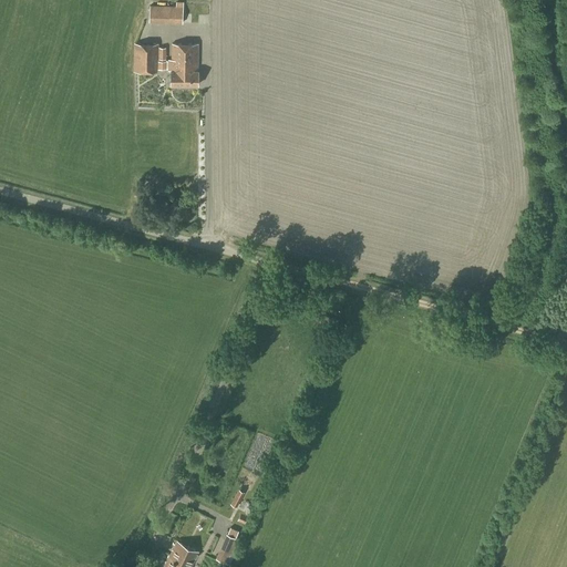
[(183,23),(183,7),(150,6),(148,22),(183,23)]
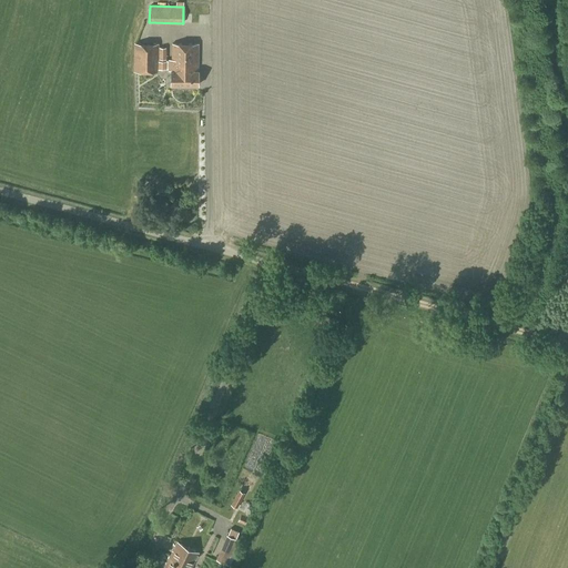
[(158,72),(159,43),(134,43),(133,72),(158,72)]
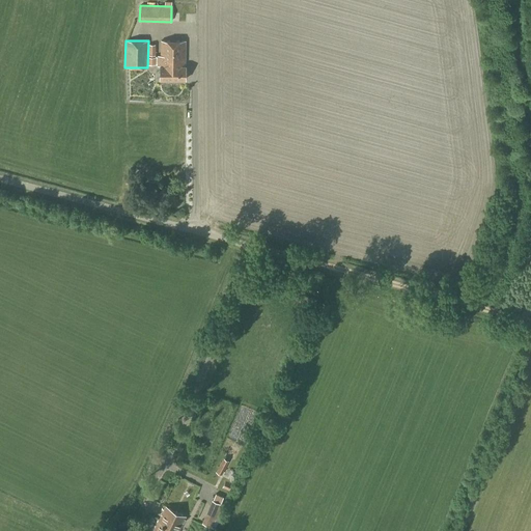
[(185,66),(186,40),(160,40),(160,58),(157,58),(157,66),(160,66),(159,80),(185,80),(185,66)]
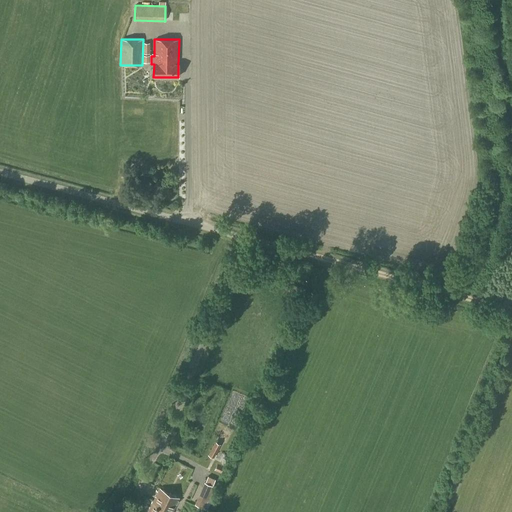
[(231,445),(235,434),(225,430),(221,441),(231,445)]
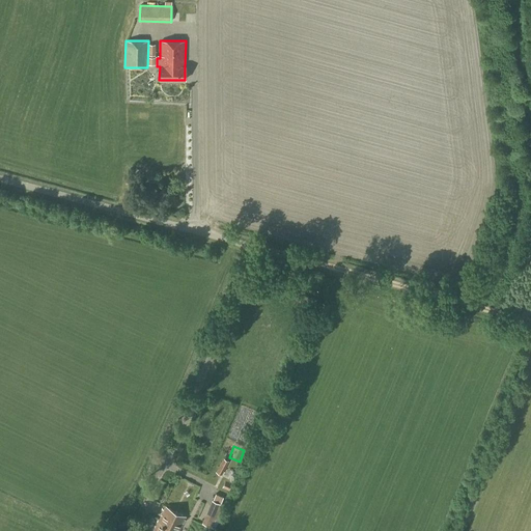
[(222,476),(229,462),(223,457),(216,472),(222,476)]
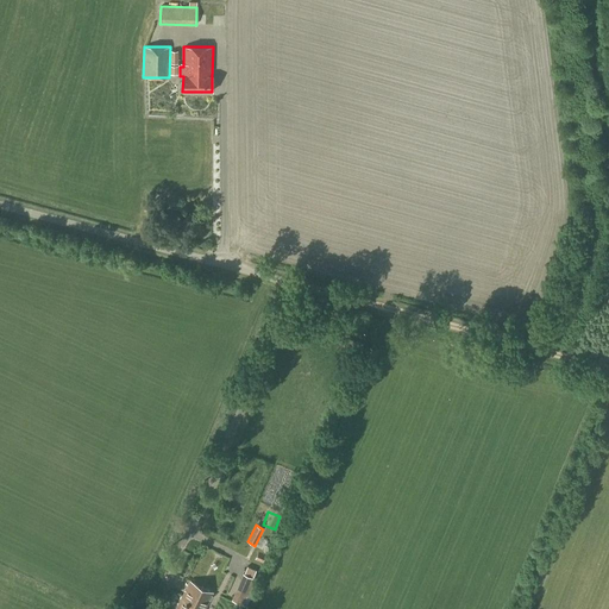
[(263,564),(263,563),(265,556),(259,553),(256,560),(263,564)]
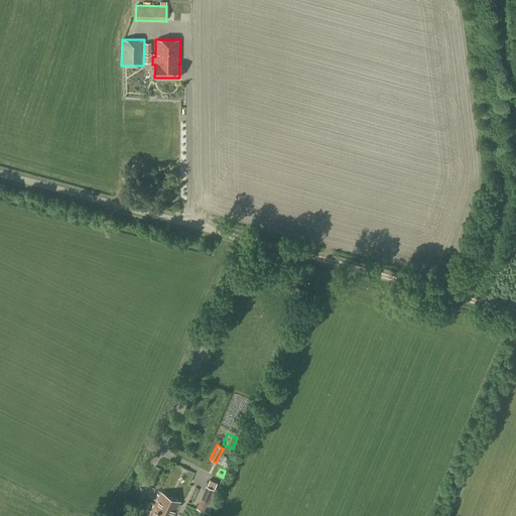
[(209,514),(219,492),(206,486),(196,509),(209,514)]
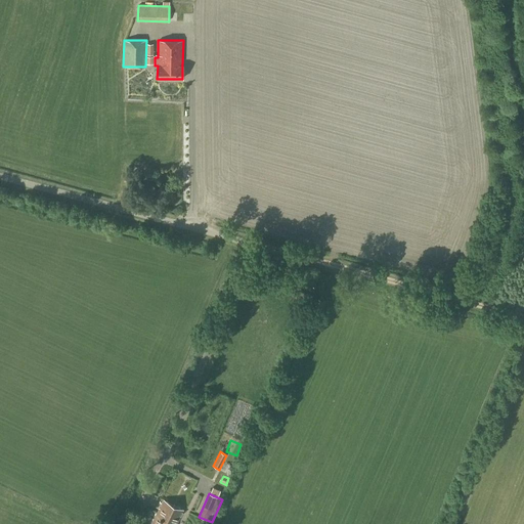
[(175,523),(183,510),(164,500),(159,510),(150,523),(175,523)]
